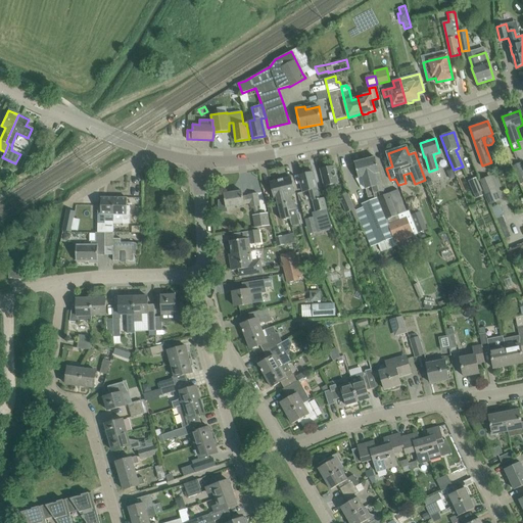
[(377,197),(378,198),(388,225),(411,216),(409,210),(407,211),(397,190),(384,195),(379,174),(375,157),(365,160),(374,196),(375,198),(377,197)]
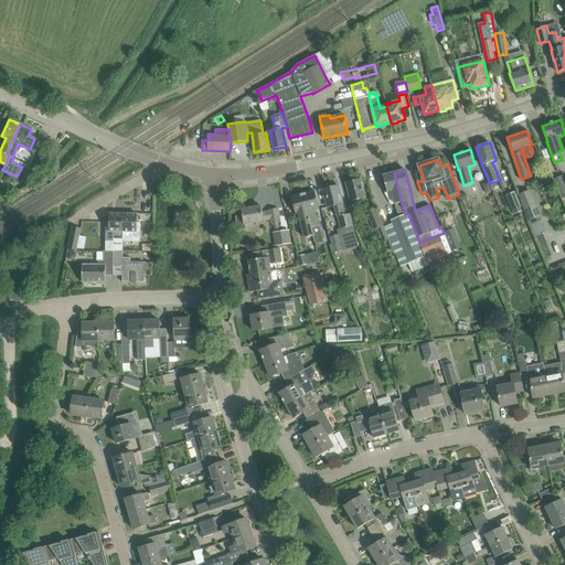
[(398,213),(404,212),(394,173),(383,176),(387,193),(393,192),(398,213)]
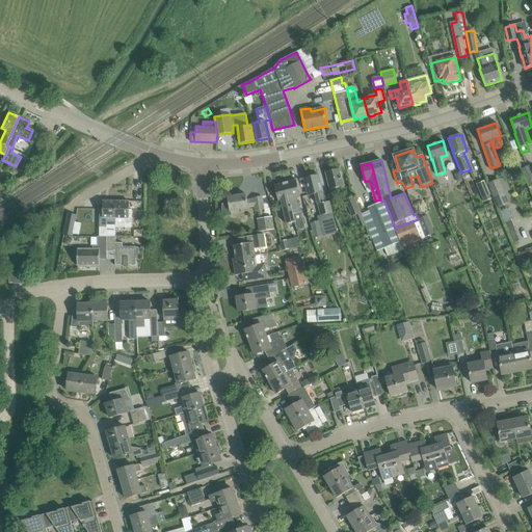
[(327,173),(326,173),(330,189),(331,192),(334,195),(338,194),(339,190),(344,189),(340,169),(334,171),(333,169),(327,171),(327,173)]
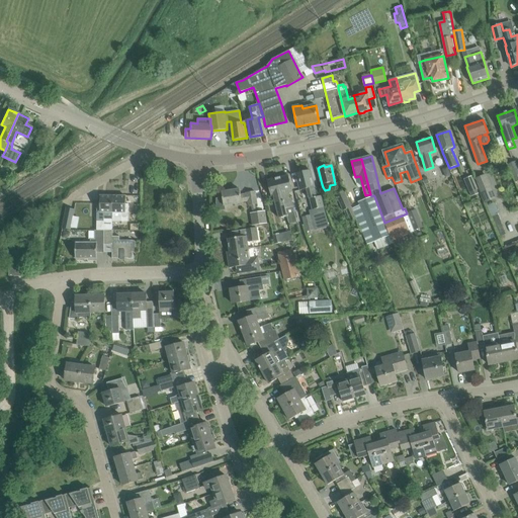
[(308,172),(306,172),(306,171),(296,174),(299,183),(300,190),(307,189),(313,209),(309,210),(310,216),(303,218),(306,232),(314,230),(329,226),(324,206),(321,196),(317,197),(310,170),(308,171),(308,172)]
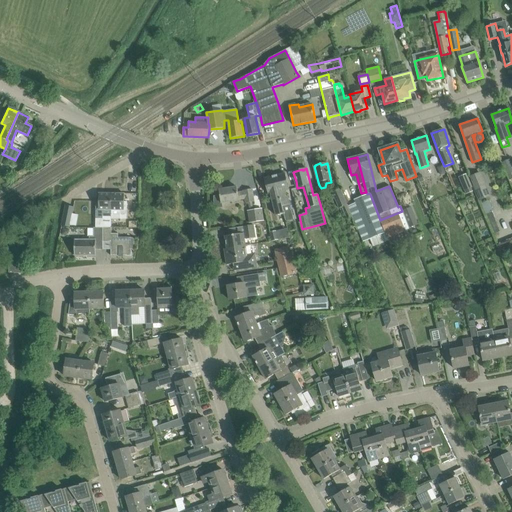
[(481,172),(470,177),(480,201),(490,196),(481,172)]
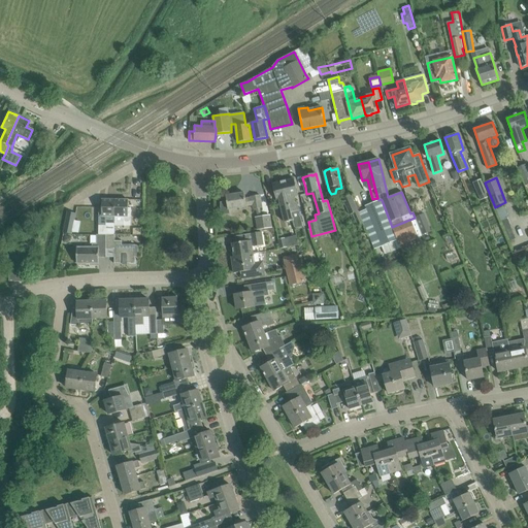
[(284,182),(293,221),(295,229),(299,227),(300,227),(300,226),(300,225),(302,225),(300,219),(296,202),(295,202),(293,197),(298,196),(294,178),(284,182)]
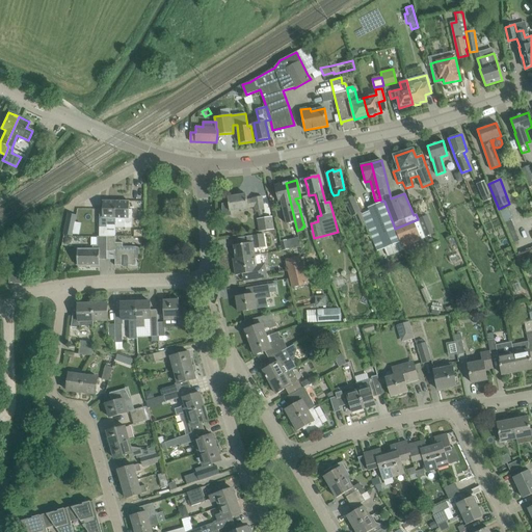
[(477,185),(482,198),(483,197),(484,202),(491,198),(489,195),(490,194),(485,181),(477,185)]
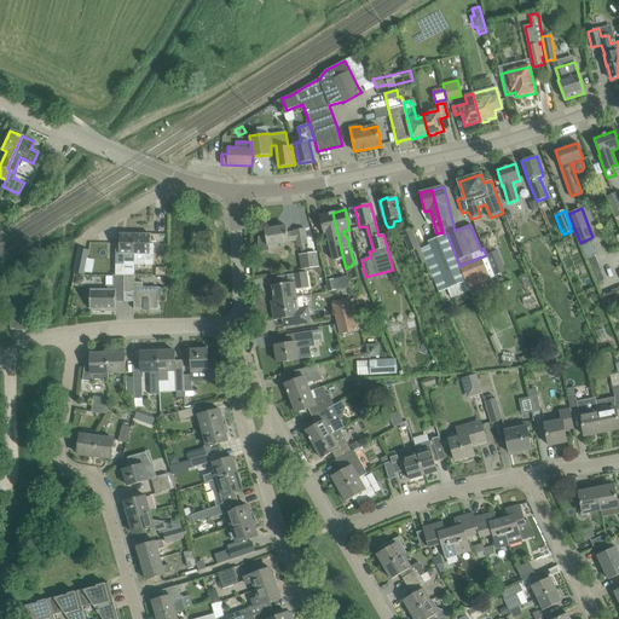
[(334,261),(343,259),(333,213),(319,215),(324,236),(328,235),(334,261)]
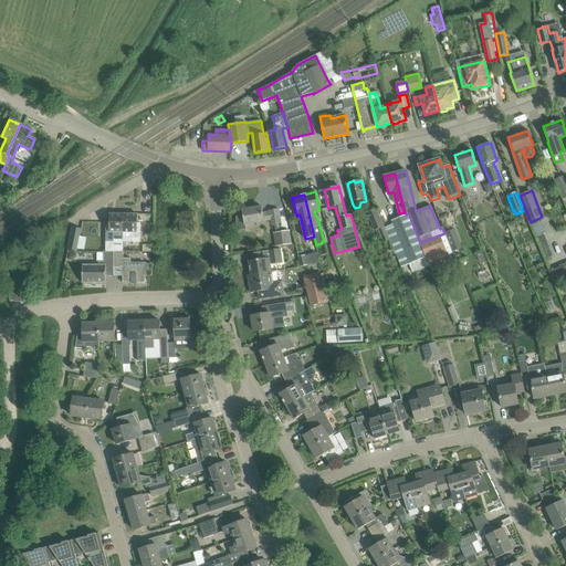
[(245,229),(245,224),(264,222),(264,221),(271,220),(272,224),(281,223),(279,209),(270,210),(270,212),(263,213),(262,207),(242,210),(243,217),(237,218),(237,229),(245,229)]
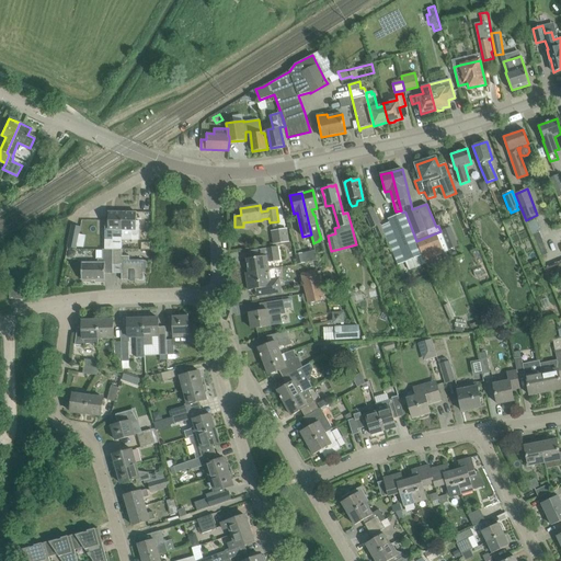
[(379,239),(386,237),(381,227),(374,207),(364,212),(370,228),(375,227),(379,239)]
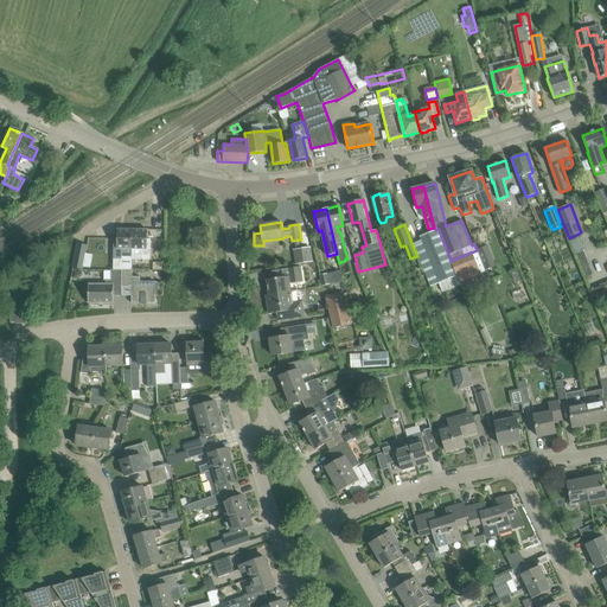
[(122,257),(132,257),(133,230),(117,230),(117,238),(114,238),(114,260),(122,260),(122,257)]
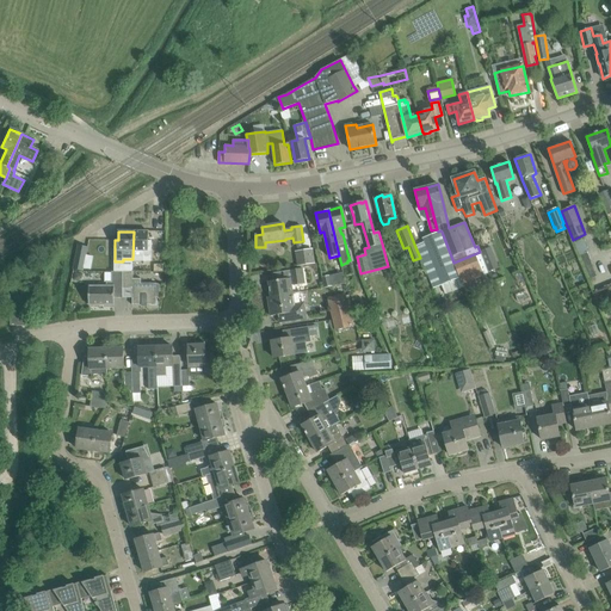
[(134,232),(133,259),(143,259),(143,261),(152,261),(152,241),(148,241),(148,232),(134,232)]
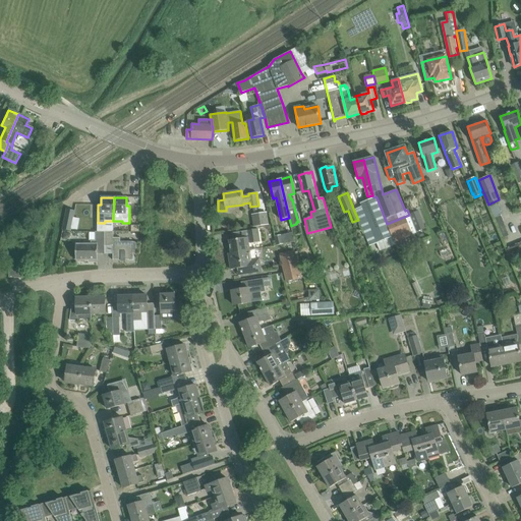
[(358,220),(369,246),(377,243),(380,251),(395,245),(395,242),(387,224),(377,197),(361,204),(362,207),(354,211),(358,220)]
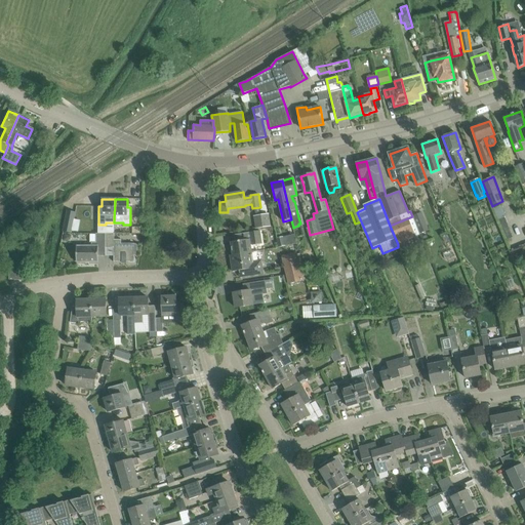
[(64,229),(64,231),(71,233),(75,213),(67,212),(64,229)]
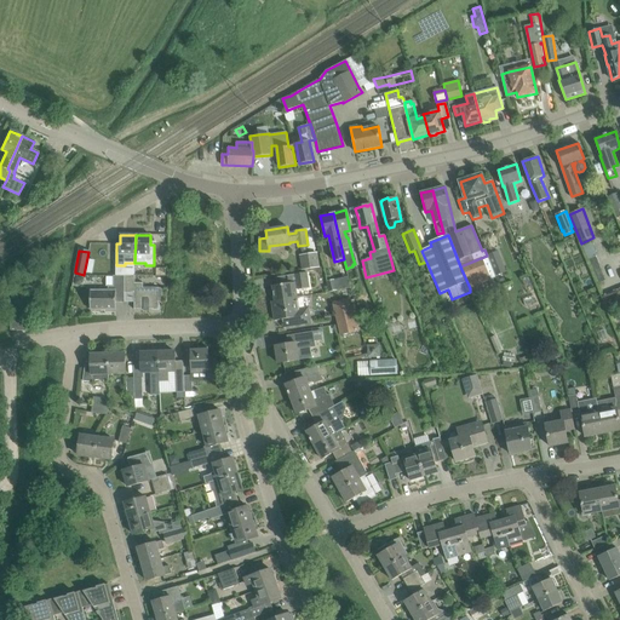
[(320,268),(317,252),(302,254),(299,256),(302,270),(320,268)]
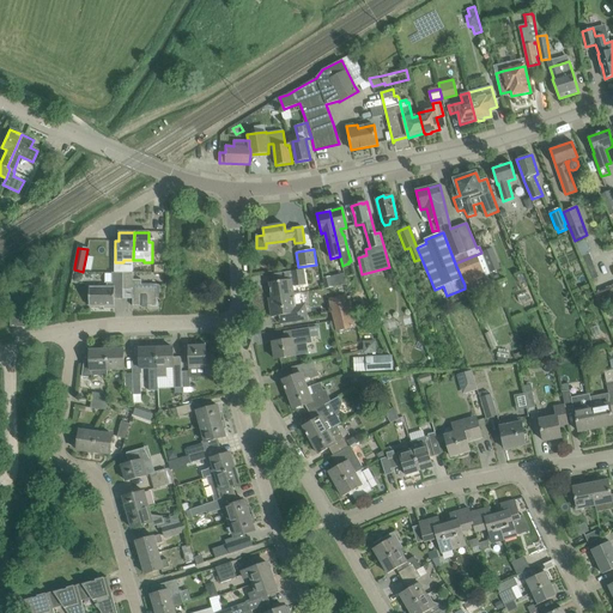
[(490,273),(498,269),(491,252),(483,254),(490,273)]
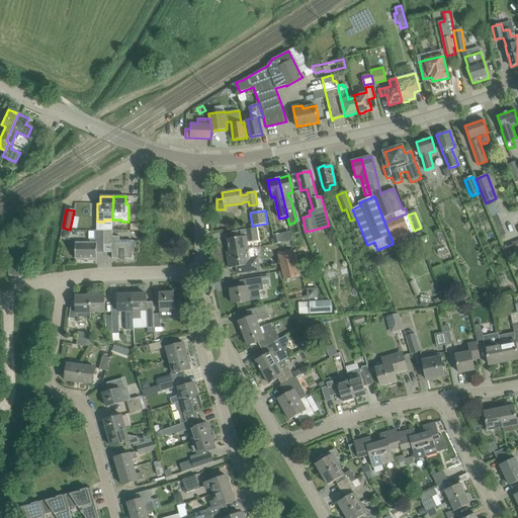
[(407,213),(384,223),(393,241),(410,234),(414,232),(414,231),(408,214),(407,213)]
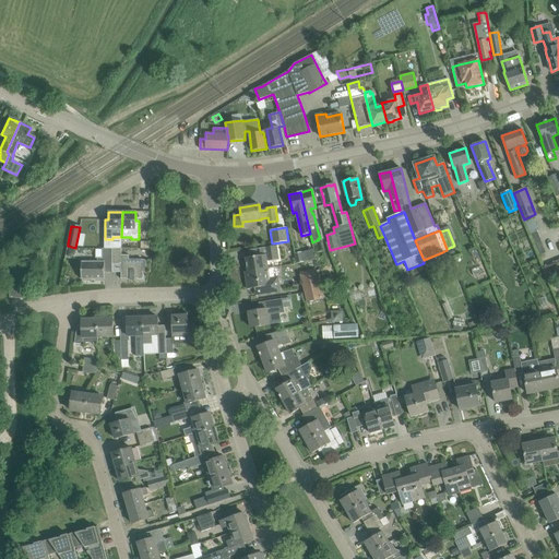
[(539,236),(533,239),(539,254),(546,252),(539,236)]
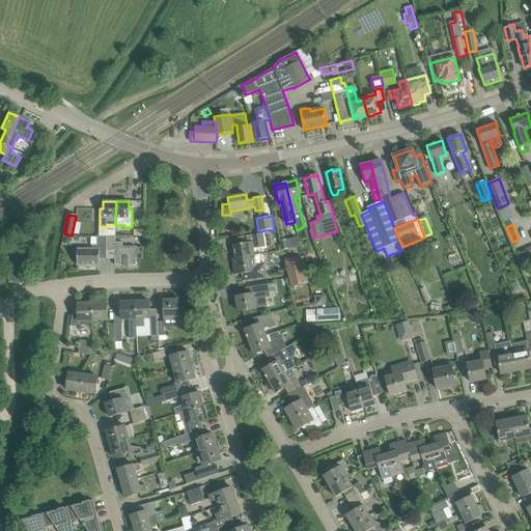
[(233,245),(235,258),(254,255),(253,249),(264,247),(262,233),(235,238),(236,245),(233,245)]
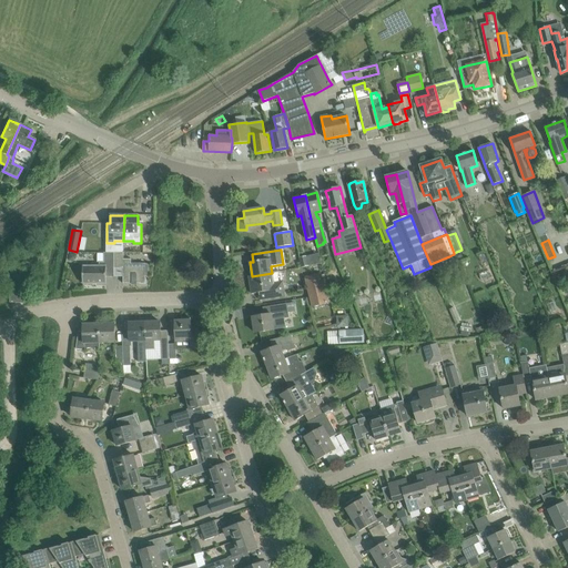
[(114,269),(114,253),(104,253),(104,263),(99,263),(99,266),(83,266),(83,284),(107,284),(107,269),(114,269)]
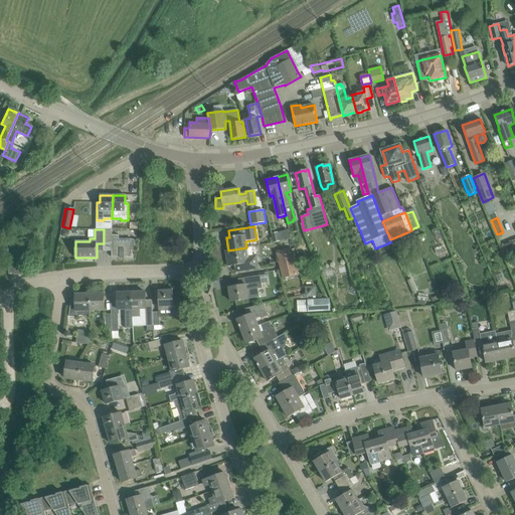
[(112,229),(104,229),(104,243),(112,243),(112,251),(112,258),(121,258),(121,256),(124,256),(124,258),(132,258),(132,248),(134,248),(134,240),(132,240),(132,239),(119,239),(119,235),(112,235),(112,229)]
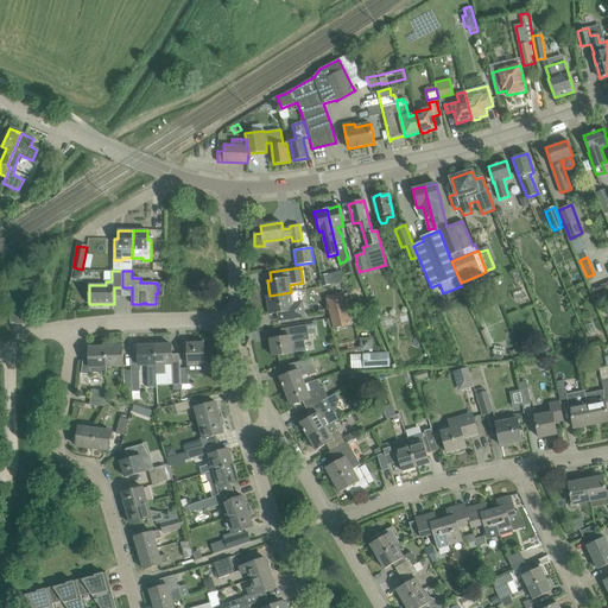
[(320,277),(323,286),(330,284),(328,274),(320,277)]
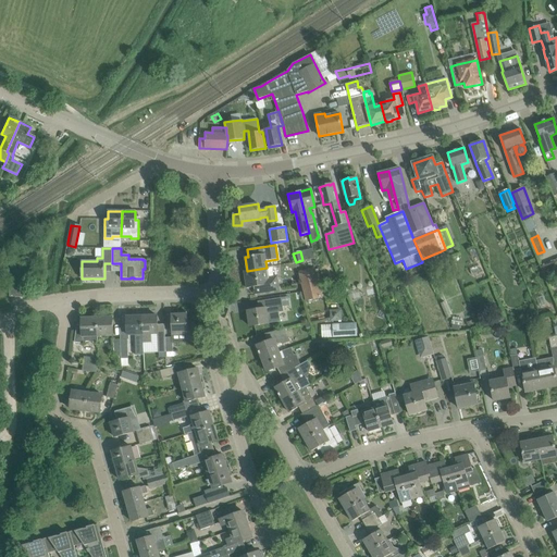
[(267,268),(247,271),(244,271),(247,288),(260,286),(261,294),(280,291),(277,276),(269,277),(267,268)]
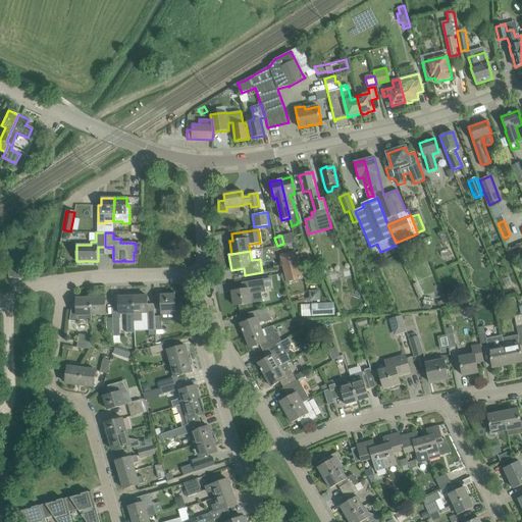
[(279,255),(286,282),(305,277),(298,252),(296,253),(295,251),(279,255)]
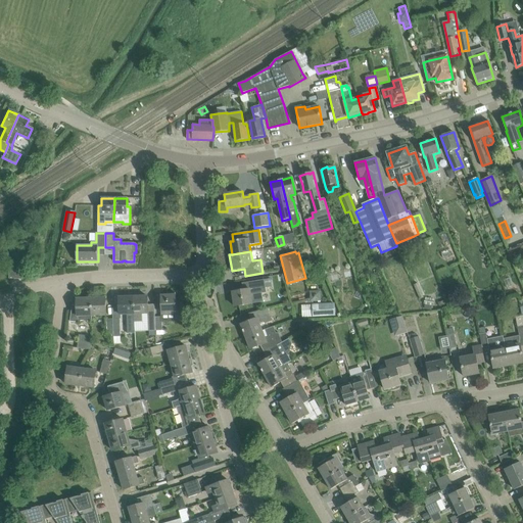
[(9,279),(22,279),(22,271),(9,271),(9,279)]
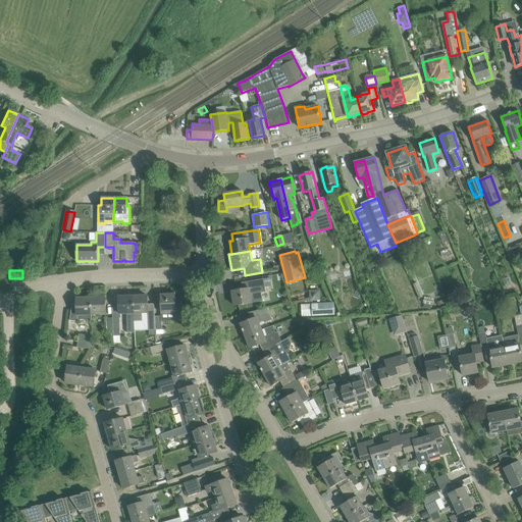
[(261,293),(265,293),(264,288),(271,286),(270,278),(245,281),(246,290),(232,292),(235,306),(252,304),(262,302),(261,293)]
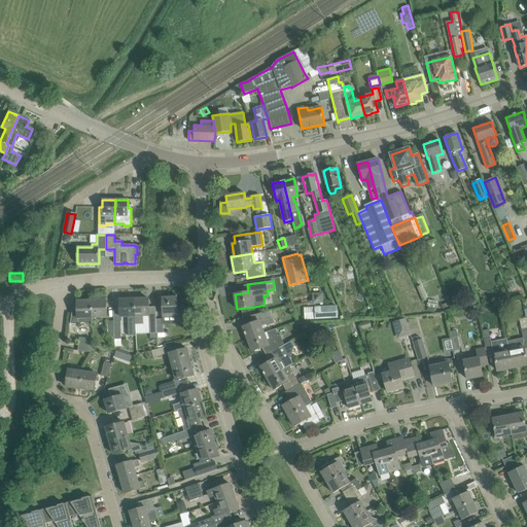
[(321,292),(310,293),(311,304),(322,303),(321,292)]
